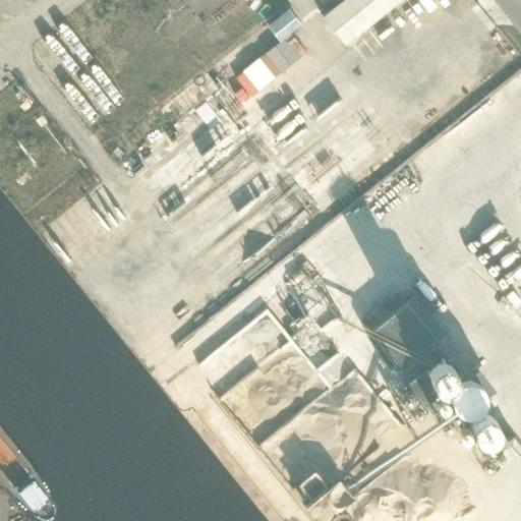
[(345,45),(400,0),(340,0),(322,15),(345,45)]
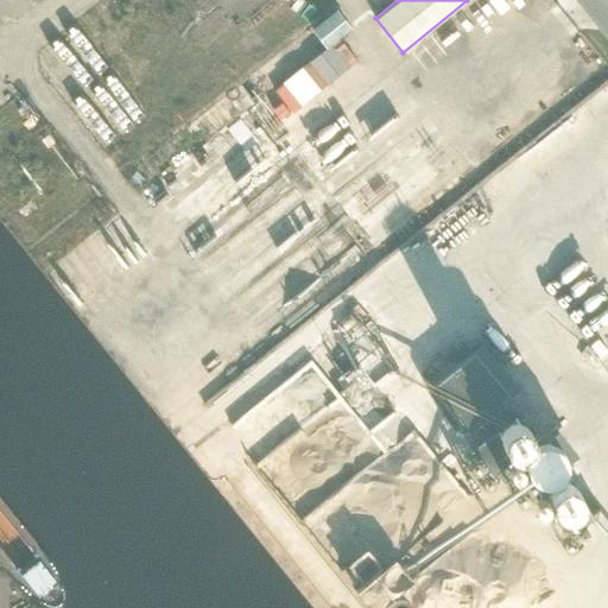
[(336,11),(311,30),(325,49),(350,30),(336,11)]
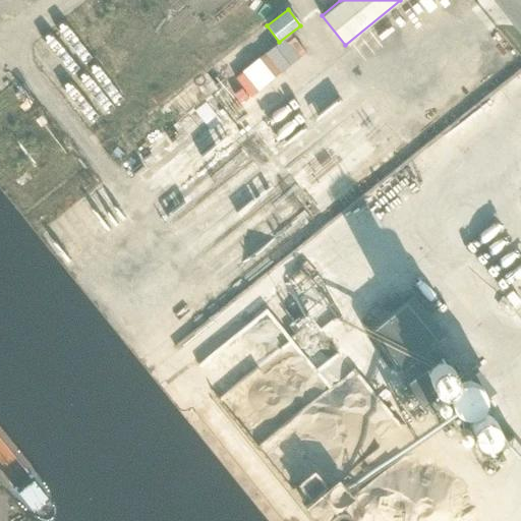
[(401,369),(437,341),(405,301),(369,331),(401,369)]
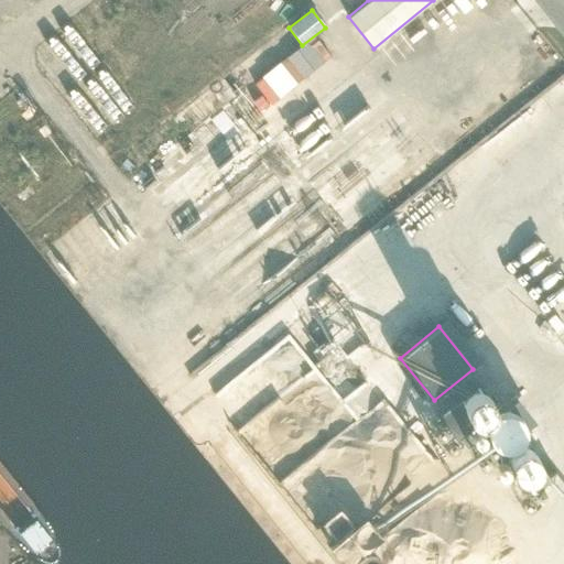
[(494,403),(477,383),(438,414),(458,438),(477,423),(474,419),(494,403)]
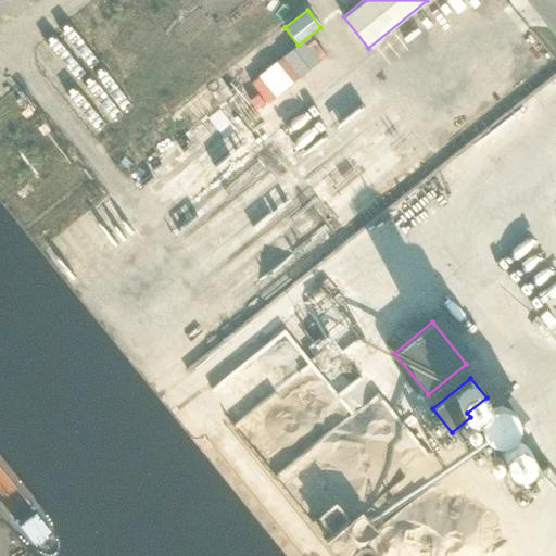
[(335,555),(367,555),(380,547),(366,528),(354,535),(338,513),(319,525),(325,532),(329,529),(343,548),(333,555),(335,555)]
